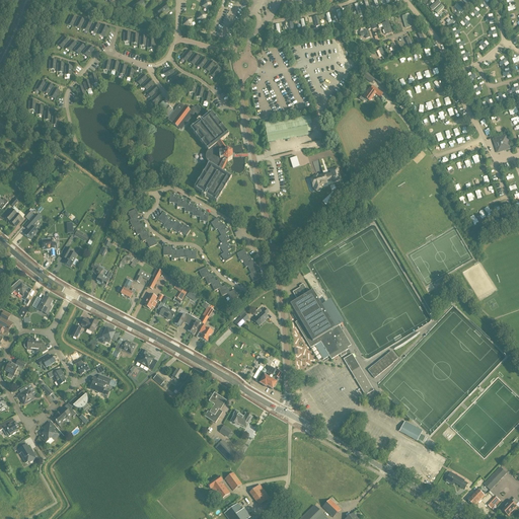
[(142,8),(145,6),(140,0),(138,0),(132,5),(136,11),(141,7),(142,8)]
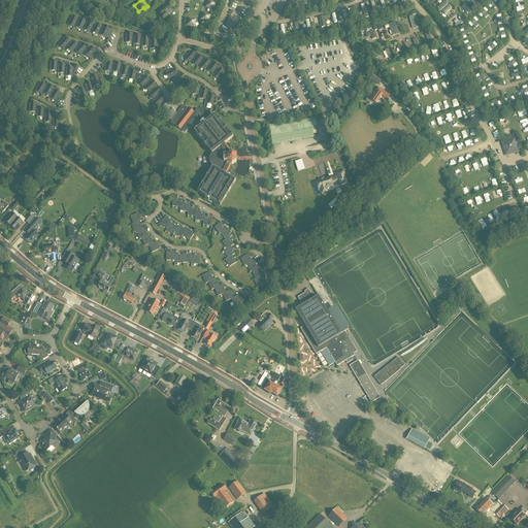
[(216,3),(208,0),(207,0),(205,7),(212,11),(216,3)]
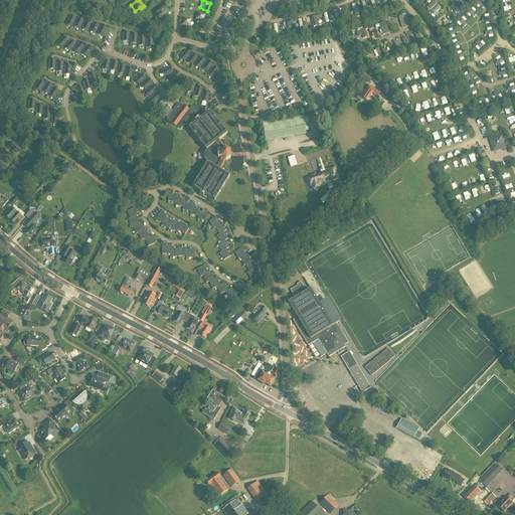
[(432,11),(440,4),(436,0),(427,8),(432,11)]
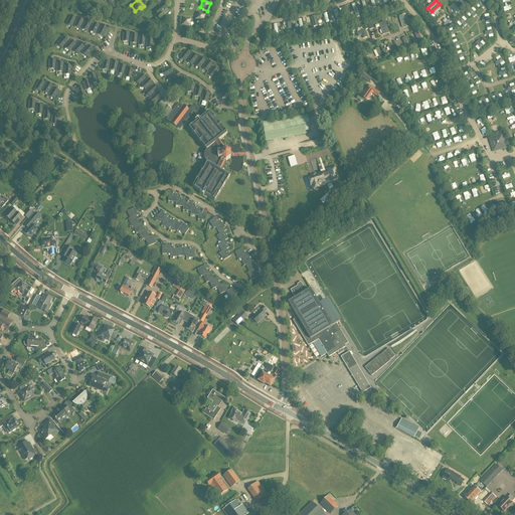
[(486,2),(484,0),(481,0),(476,5),(479,8),(481,6),(483,8),(486,6),(484,4),(486,2)]
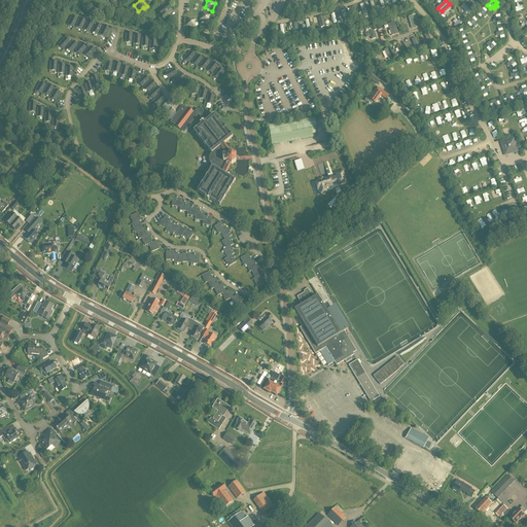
[(463,7),(470,14),(473,12),(466,4),(463,7)]
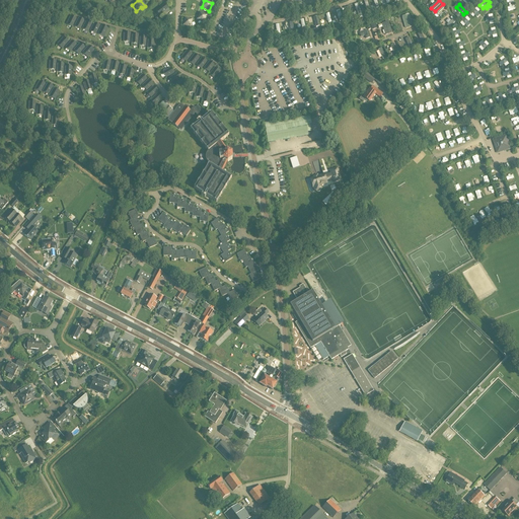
[(166,13),(169,11),(164,5),(156,11),(160,16),(165,12),(166,13)]
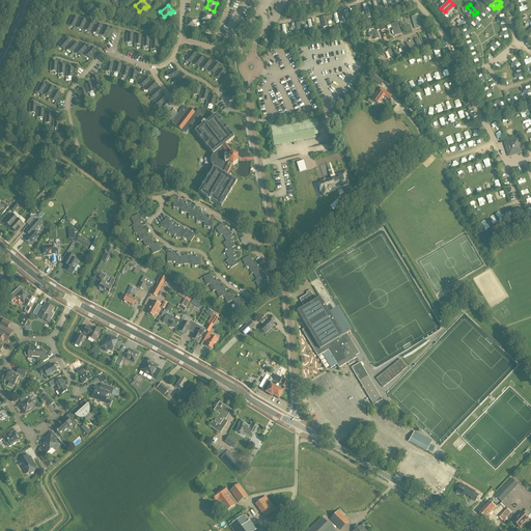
[(447,11),(450,16),(456,8),(453,5),(447,11)]
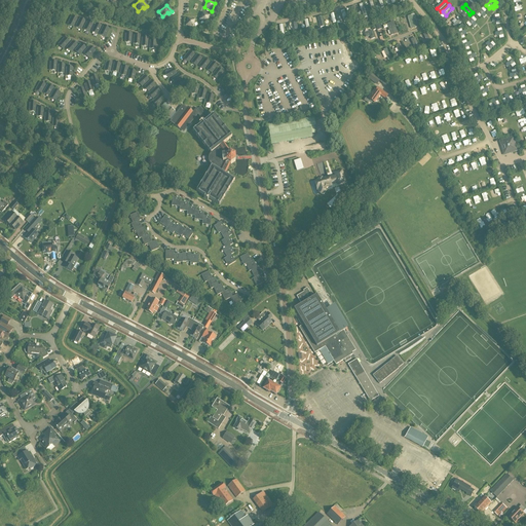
[(487,11),(484,7),(477,14),(479,17),(481,15),(484,17),(487,15),(485,13),(487,11)]
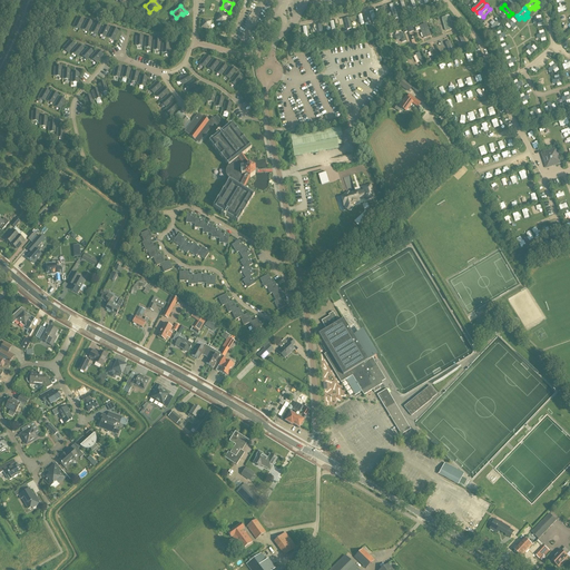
[(227,17),(219,13),(216,22),(224,26),(227,17)]
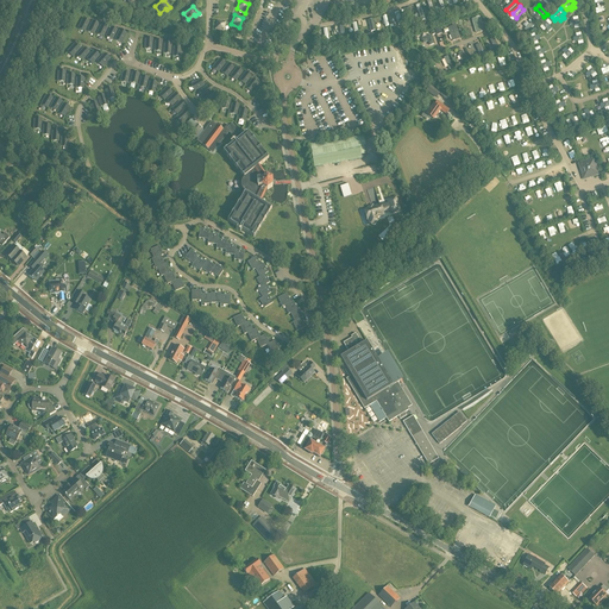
[(576,29),(581,29),(578,17),(573,18),(575,20),(570,22),(571,26),(575,25),(576,29)]
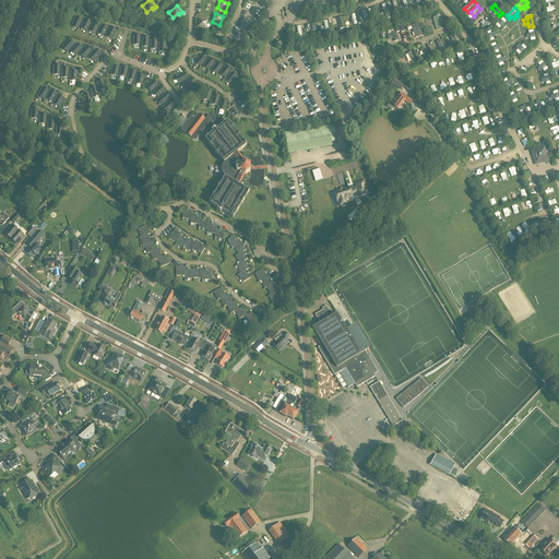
[(79,30),(83,20),(76,16),(72,26),(79,30)]
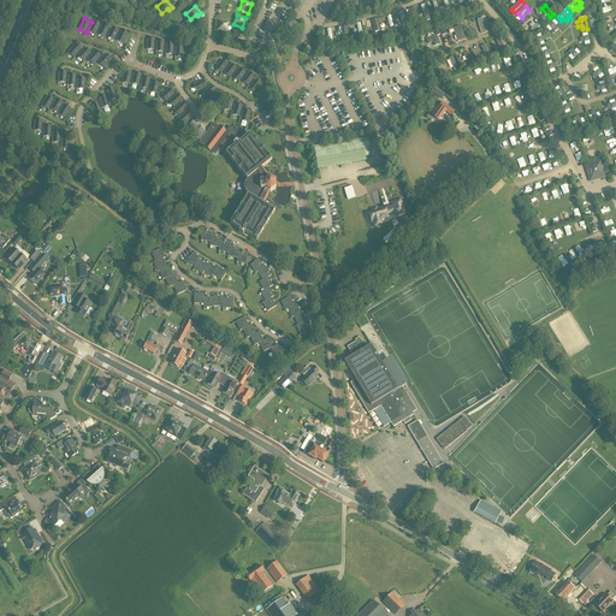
[(484,35),(491,33),(487,18),(480,19),(484,35)]
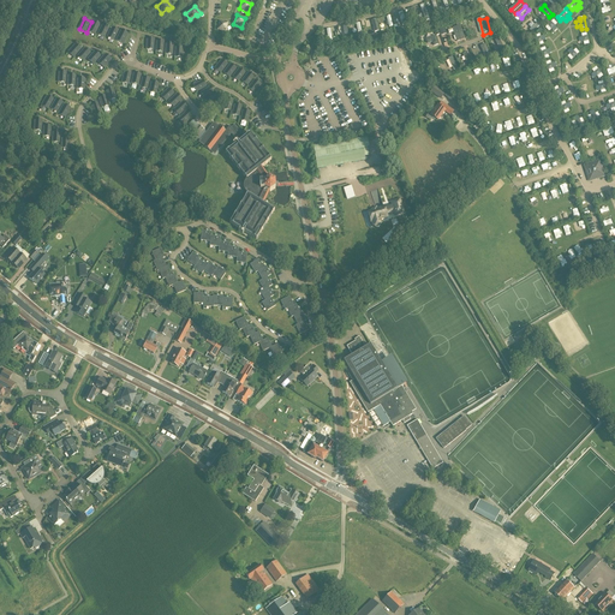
[(557,24),(554,19),(545,28),(549,31),(551,29),(554,33),(557,29),(555,27),(557,24)]
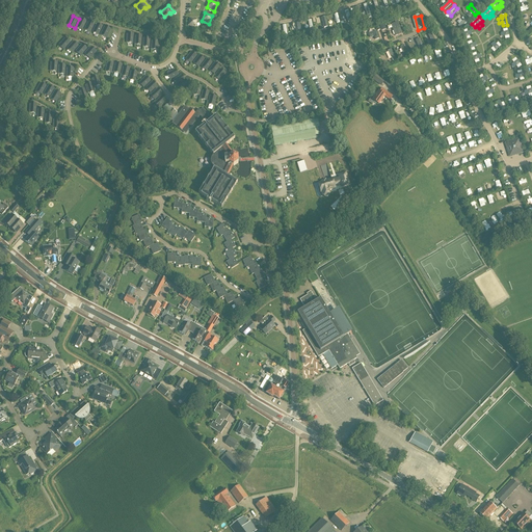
[(83,30),(83,29),(87,22),(81,18),(77,27),(83,30)]
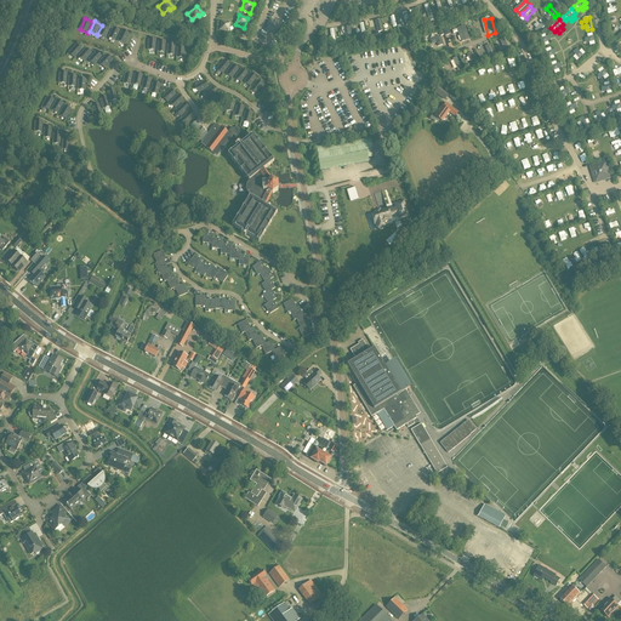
[(231,23),(221,21),(218,30),(228,33),(231,23)]
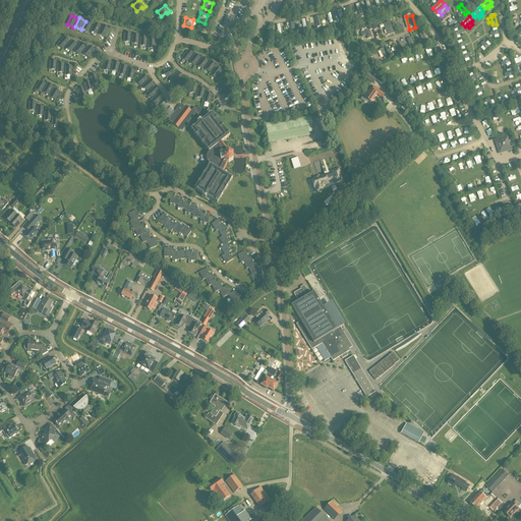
[(90,33),(91,29),(94,23),(88,20),(82,30),(90,33)]
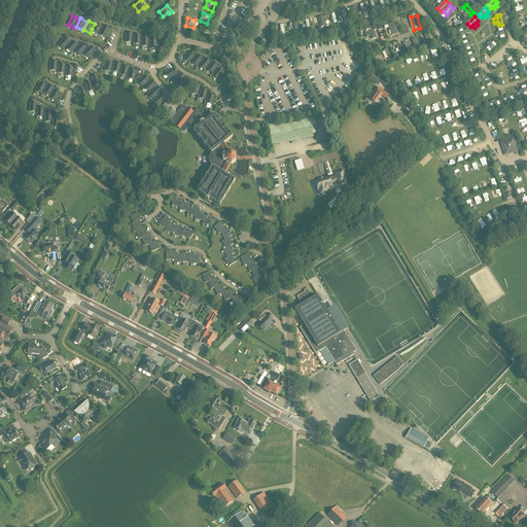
[(98,35),(101,29),(103,26),(96,23),(92,32),(98,35)]
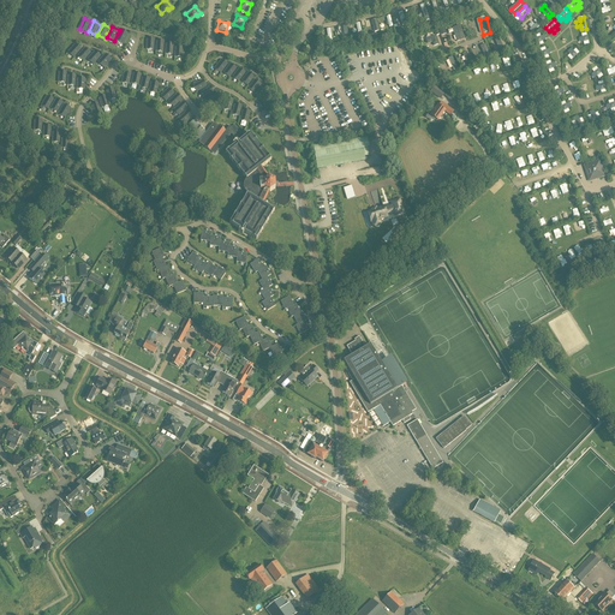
[(124,45),(129,34),(121,30),(117,41),(124,45)]
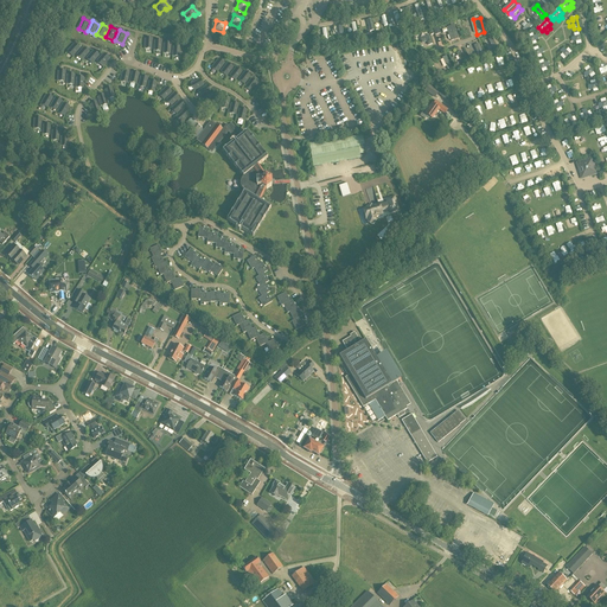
[(576,45),(582,44),(580,32),(574,33),(575,37),(572,38),(573,43),(576,42),(576,45)]
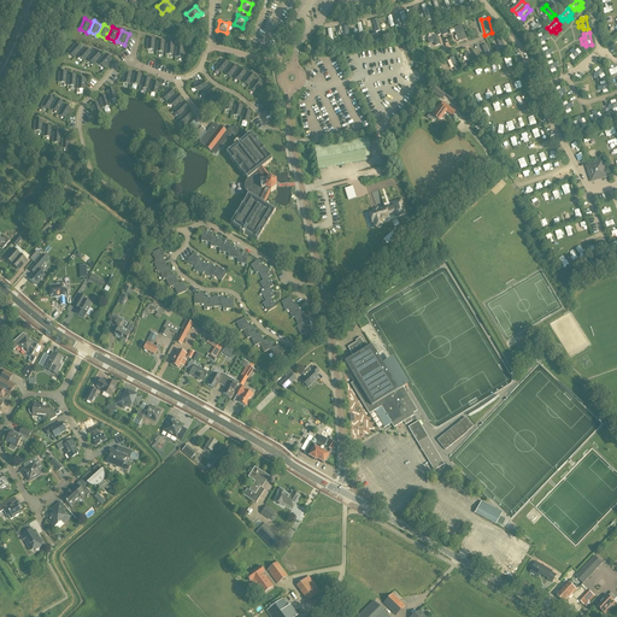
[(541,34),(536,35),(541,46),(545,45),(545,41),(547,40),(546,35),(542,37),(541,34)]
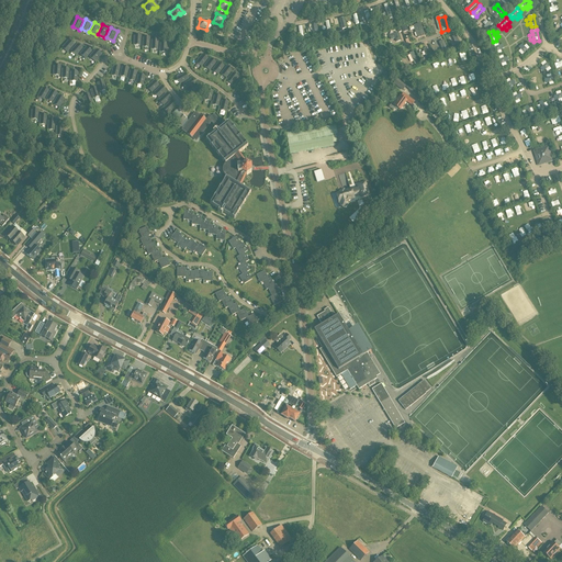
[(68,54),(75,45),(69,41),(62,48),(68,54)]
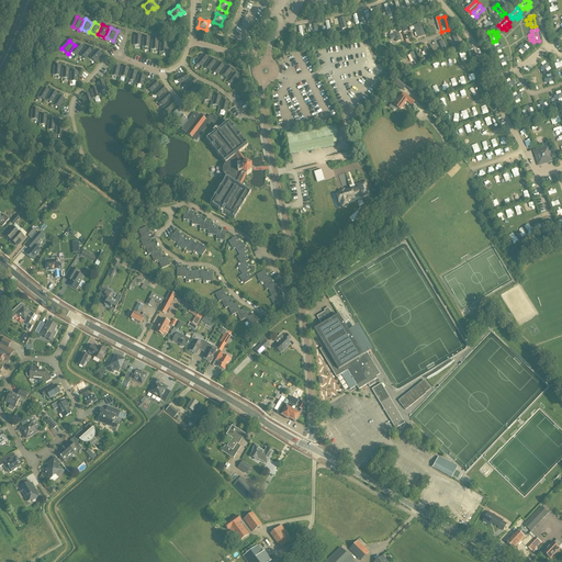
[(498,43),(493,45),(497,55),(502,53),(501,51),(504,48),(502,45),(499,46),(498,43)]
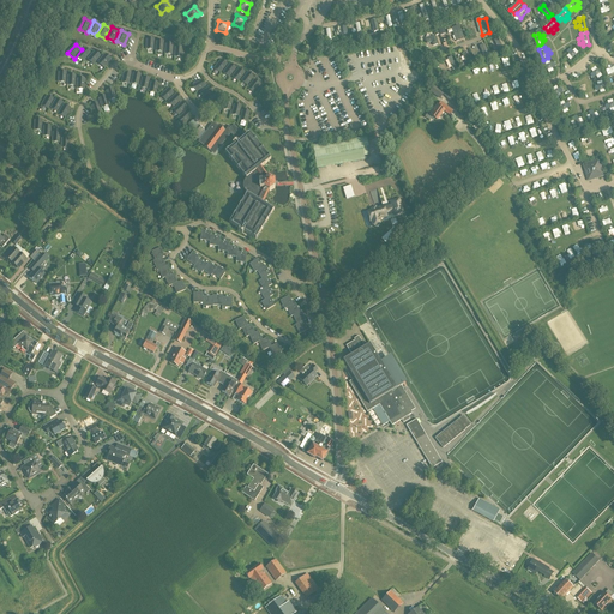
[(84,62),(91,53),(85,48),(77,56),(84,62)]
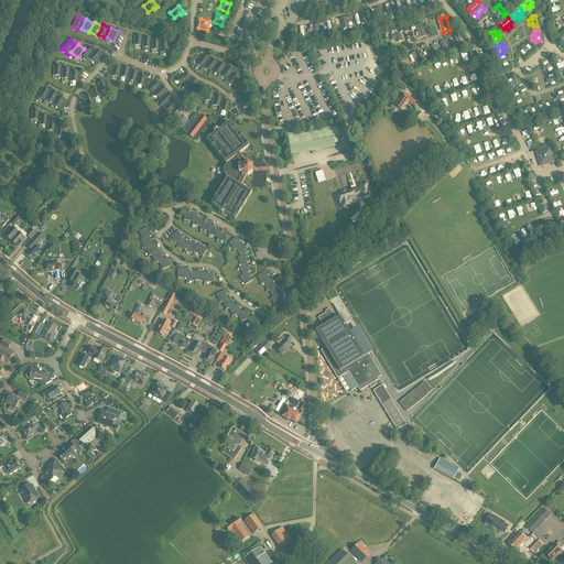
[(521,52),(524,55),(532,47),(529,44),(527,46),(524,44),(521,47),(523,50),(521,52)]
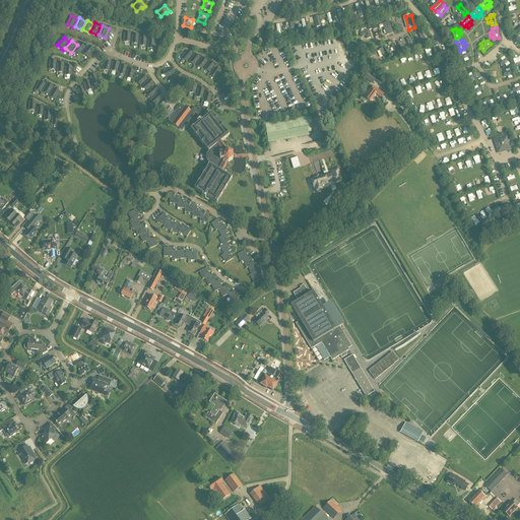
[(79,55),(86,48),(80,44),(74,51),(79,55)]
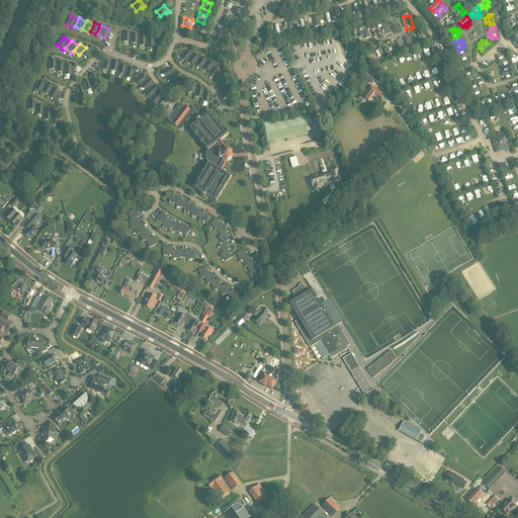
[(88,58),(94,51),(89,46),(82,53),(88,58)]
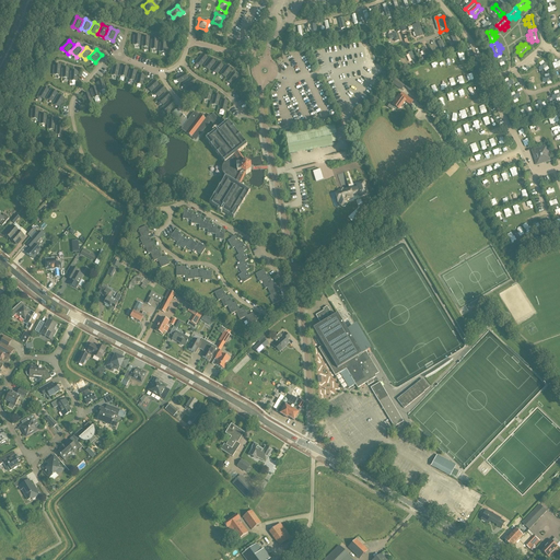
[(201,68),(208,59),(202,55),(196,62),(201,68)]
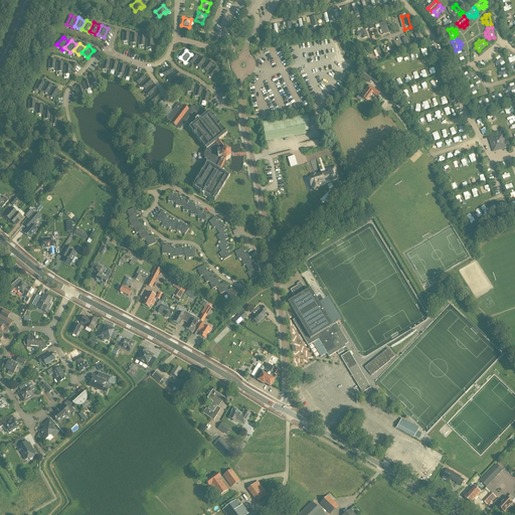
[(461,50),(457,52),(461,61),(465,60),(464,57),(466,56),(465,52),(462,53),(461,50)]
